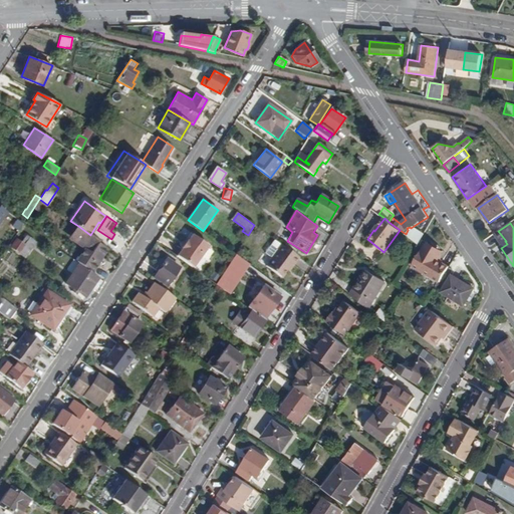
[(91,272),(106,249),(93,240),(94,238),(90,235),(78,226),(71,236),(83,244),(81,247),(84,249),(77,261),(79,263),(91,272)]
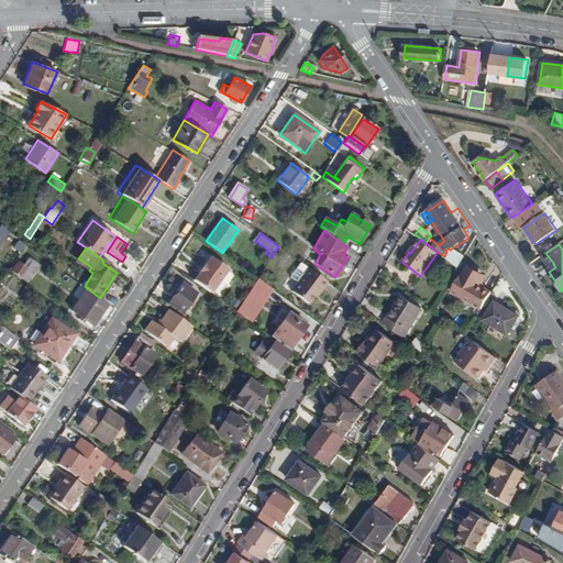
[(12,269),(28,282),(40,265),(30,257),(24,265),(19,261),(12,269)]
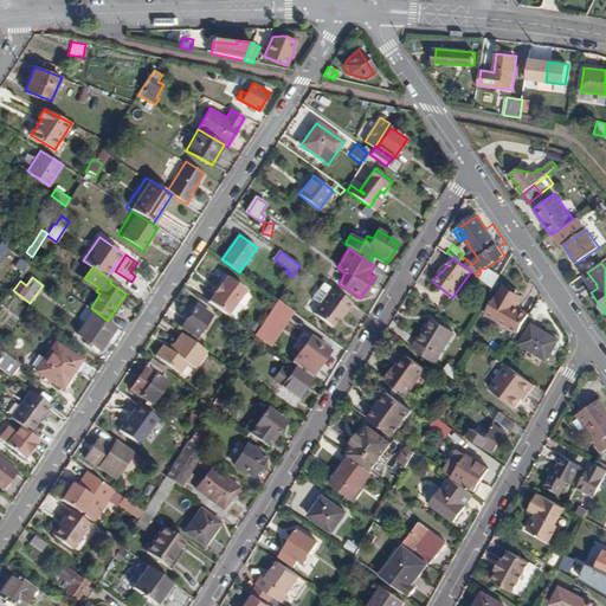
[(208,302),(227,315),(245,290),(226,277),(220,285),(219,284),(213,292),(214,294),(208,302)]
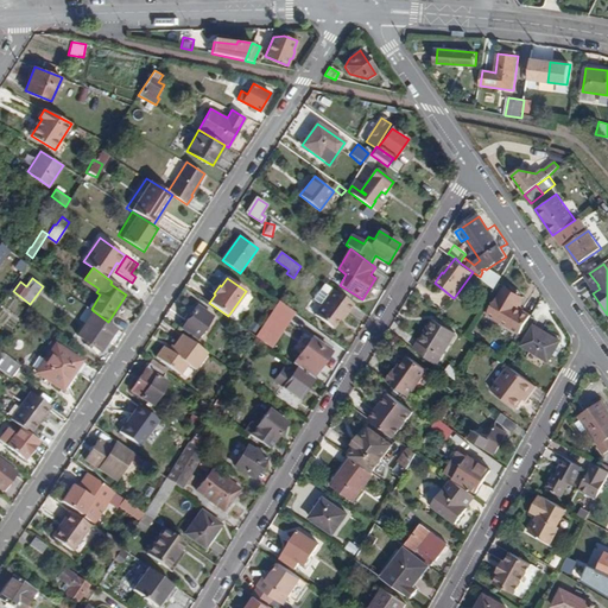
[(96,292),(99,289),(84,279),(82,283),(96,292)]
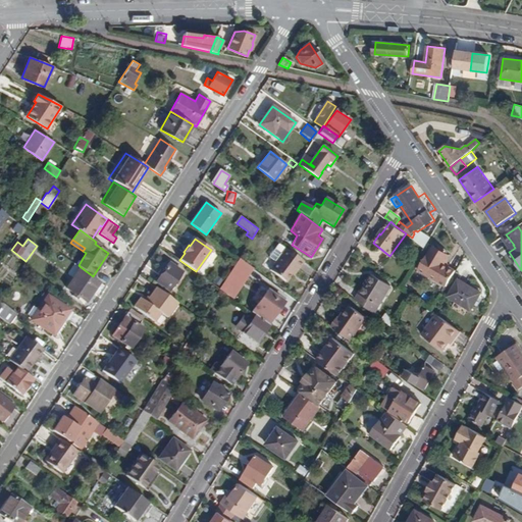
[(285,249),(279,244),(269,258),(276,262),(285,249)]
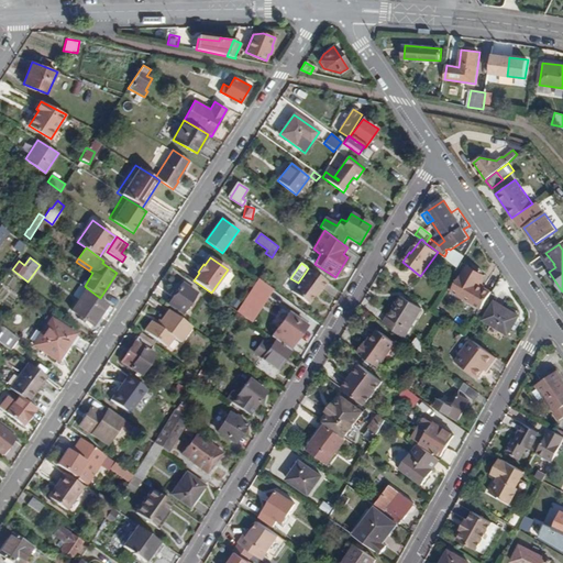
[(485,278),(486,275),(470,265),(468,268),(485,278)]
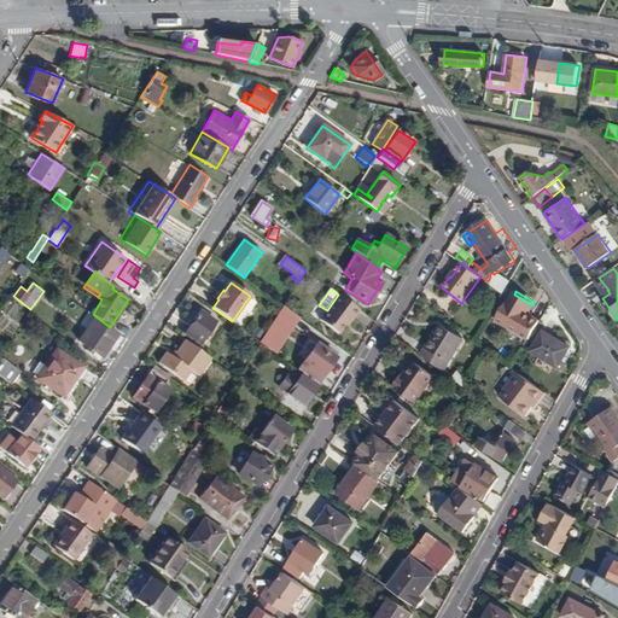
[(350,324),(360,310),(339,295),(338,295),(320,321),(338,334),(344,325),(347,321),(350,324)]
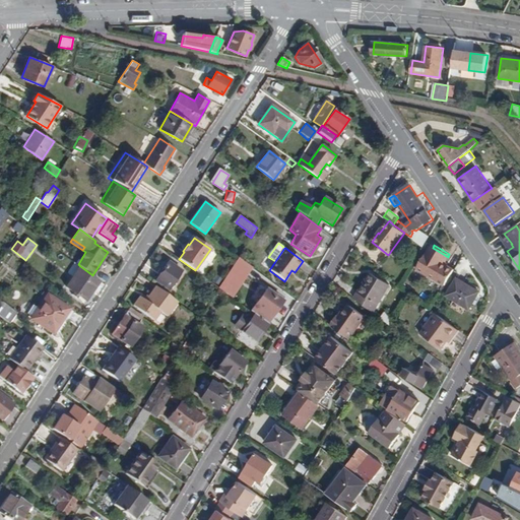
[(446,285),(455,270),(448,266),(444,263),(446,259),(448,257),(433,248),(429,255),(427,254),(417,271),(429,277),(430,275),(446,285)]
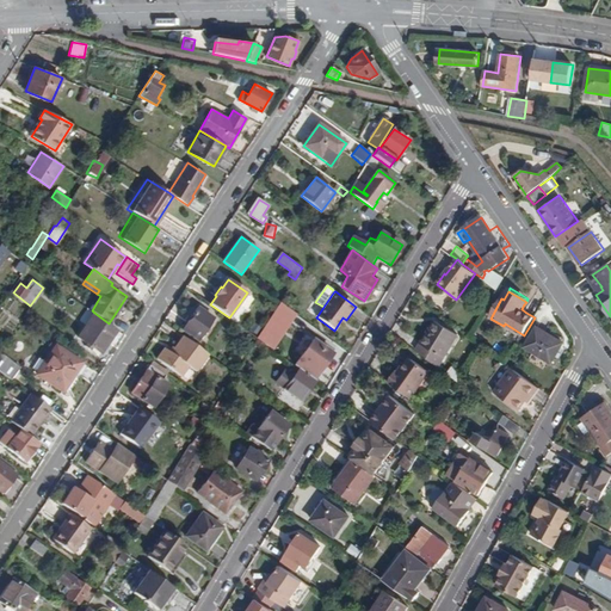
[(257,338),(275,350),(296,315),(279,303),(257,338)]
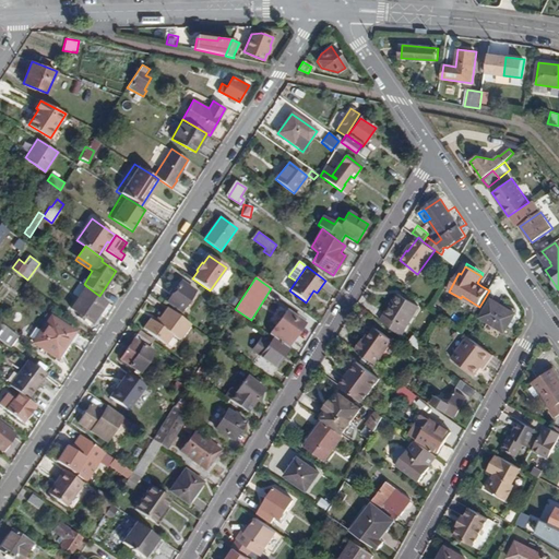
[(187,304),(190,306),(193,301),(190,299),(195,290),(181,282),(168,302),(181,311),(187,304)]
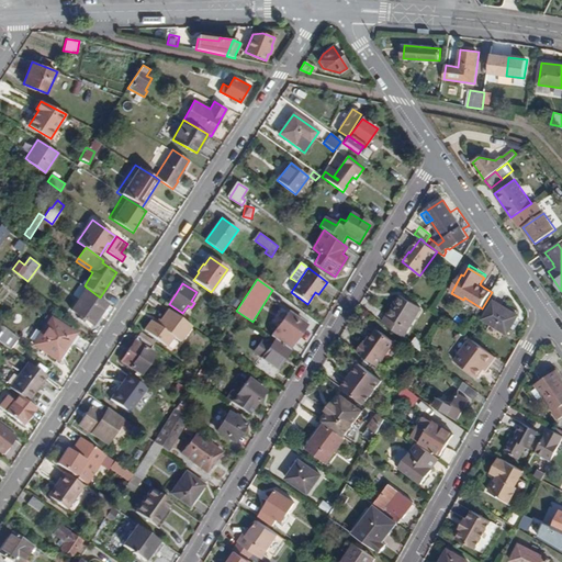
[(93,325),(109,303),(100,298),(87,288),(72,310),(93,325)]
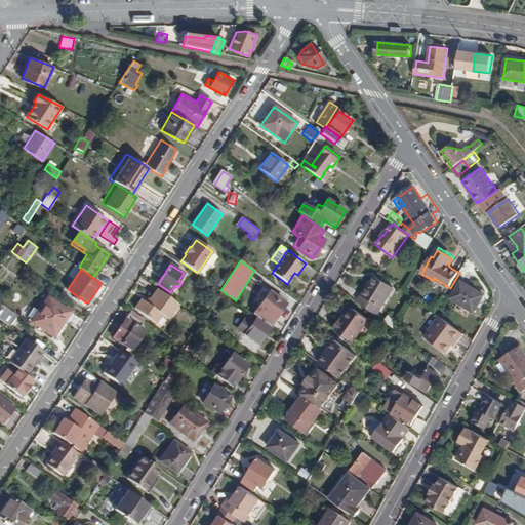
[(359,301),(378,316),(394,289),(374,277),(359,301)]
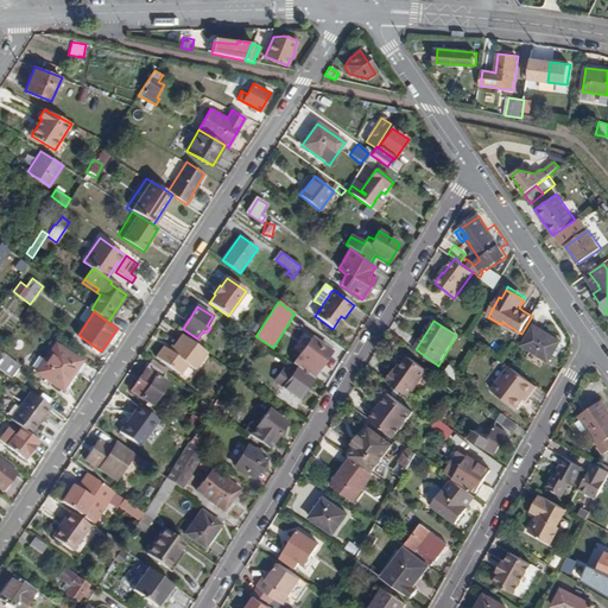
[(559,352),(557,350),(562,342),(534,325),(523,347),(549,363),(555,354),(557,355),(559,352)]
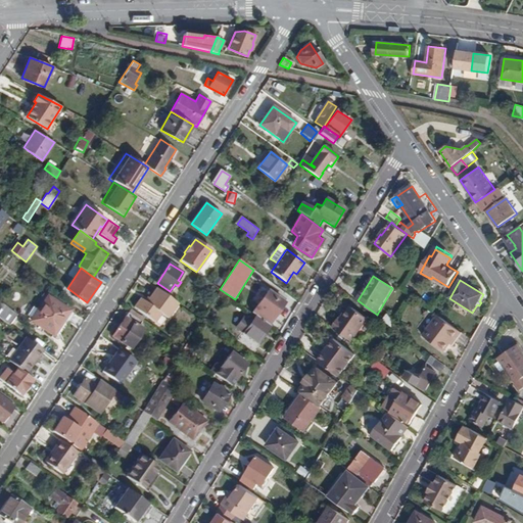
[(161,313),(169,318),(179,303),(156,287),(146,301),(141,297),(135,306),(155,322),(161,313)]
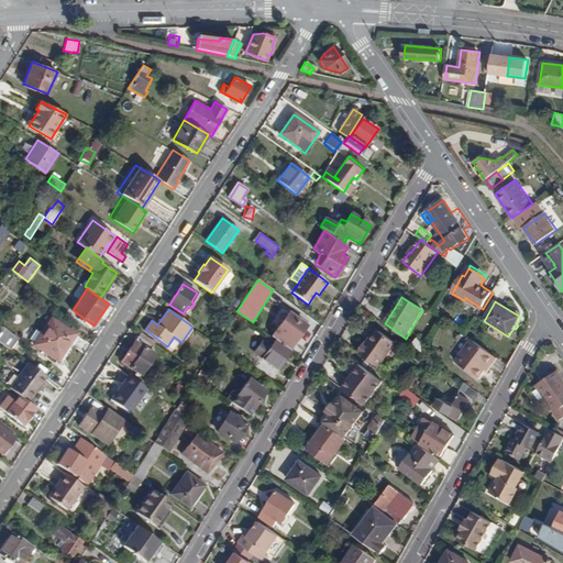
[(275,340),(290,350),(307,326),(289,312),(272,337),(275,340)]
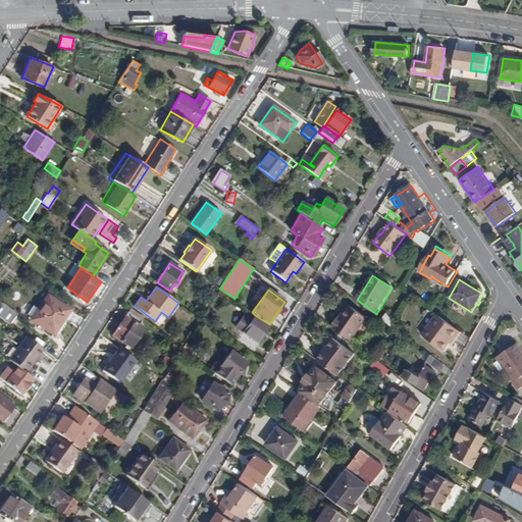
[(60,324),(69,309),(48,295),(39,309),(60,324)]
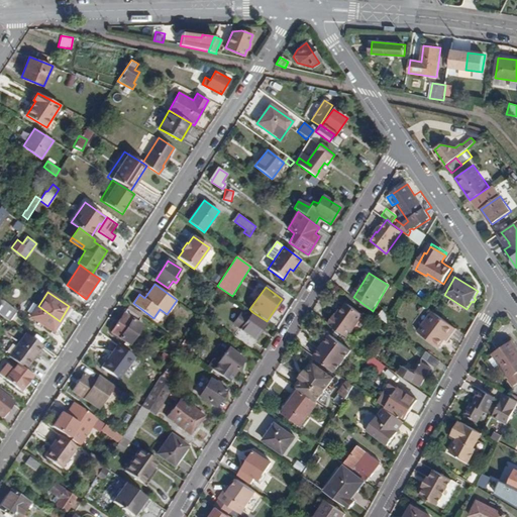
[(0,313),(10,321),(18,309),(2,298),(0,299),(0,313)]
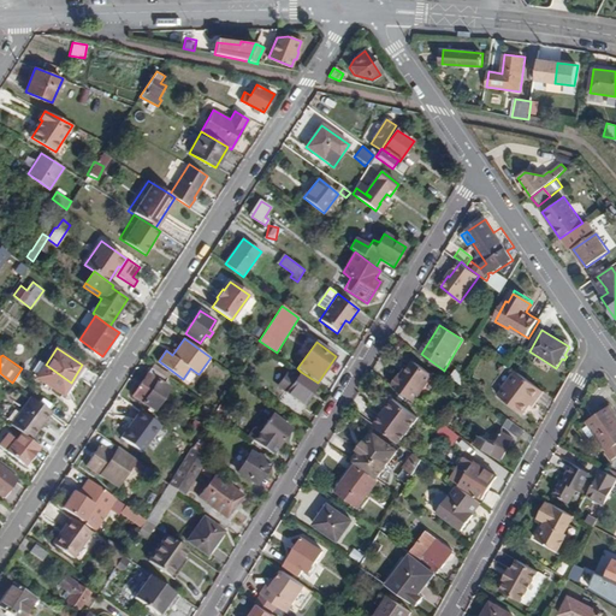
[(64,394),(71,383),(46,365),(41,361),(35,371),(40,374),(37,378),(64,394)]
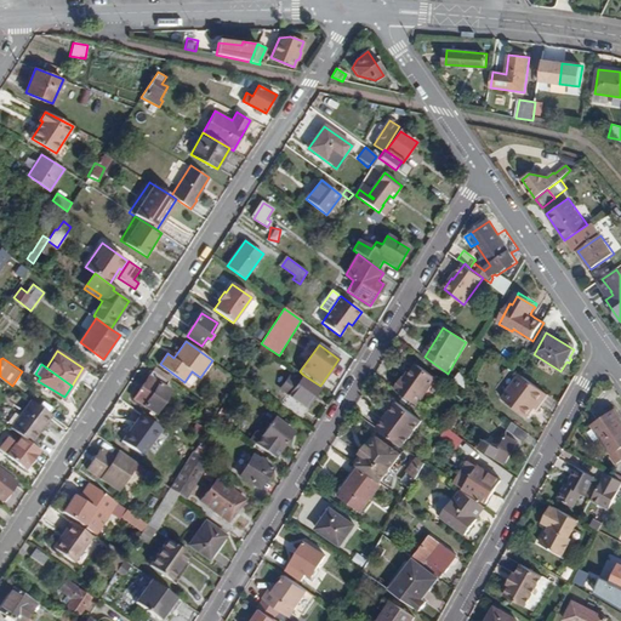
[(396,388),(419,405),(438,379),(419,365),(412,374),(408,380),(405,379),(404,377),(396,388)]
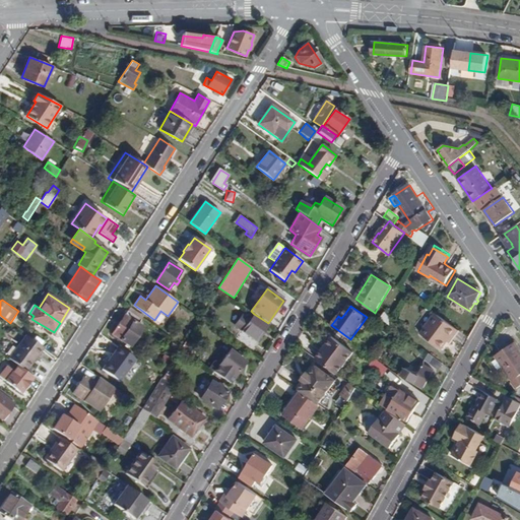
[(141,320),(143,317),(130,308),(129,310),(141,320)]
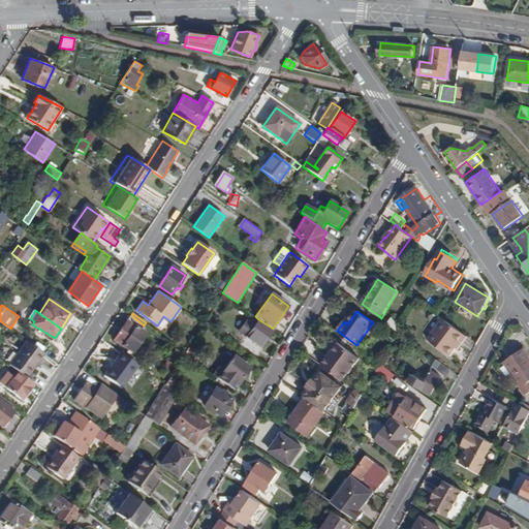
[(146,334),(142,330),(144,325),(131,315),(114,341),(132,352),(146,334)]
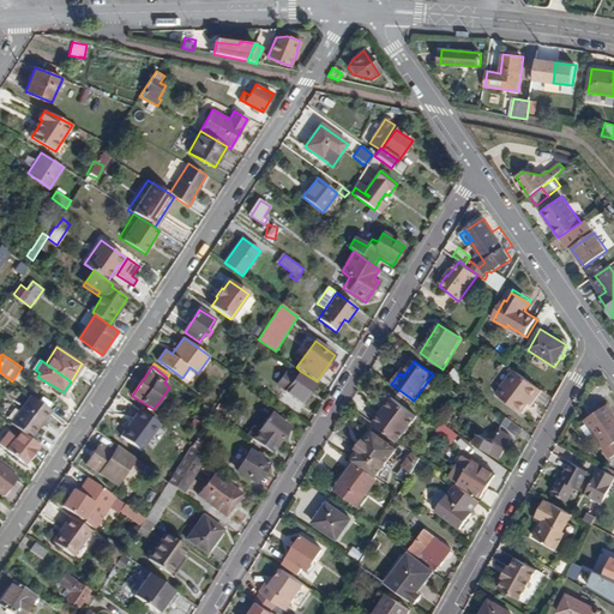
[(464,385),(468,378),(455,368),(450,375),(464,385)]
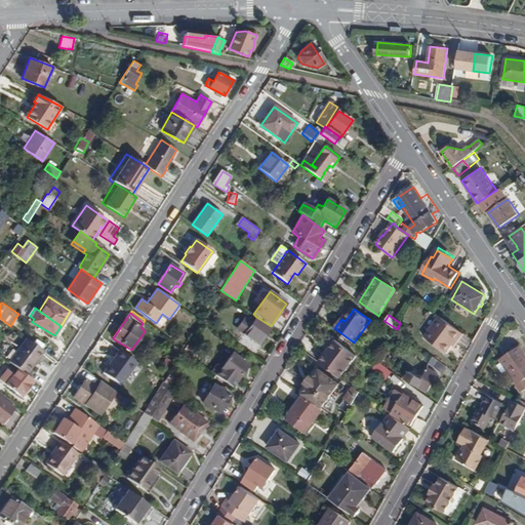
[(455,346),(463,334),(440,316),(426,336),(446,352),(452,344),(455,346)]
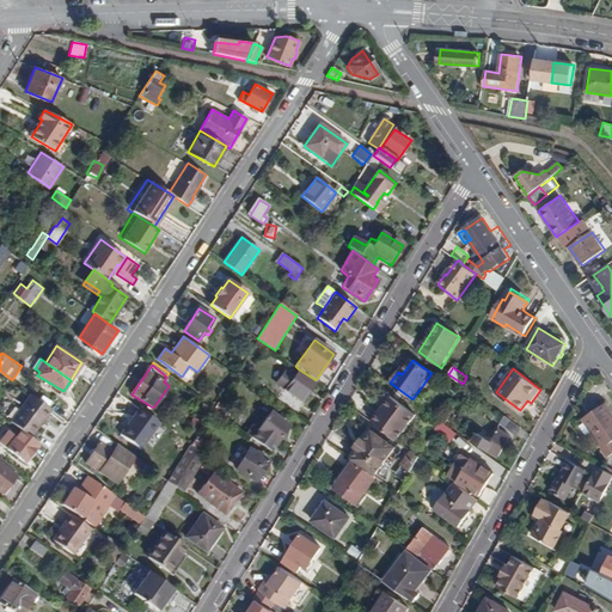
[(293,415),(301,402),(316,380),(299,369),(294,377),(287,373),(283,373),(279,383),(279,386),(285,390),(276,403),(293,415)]
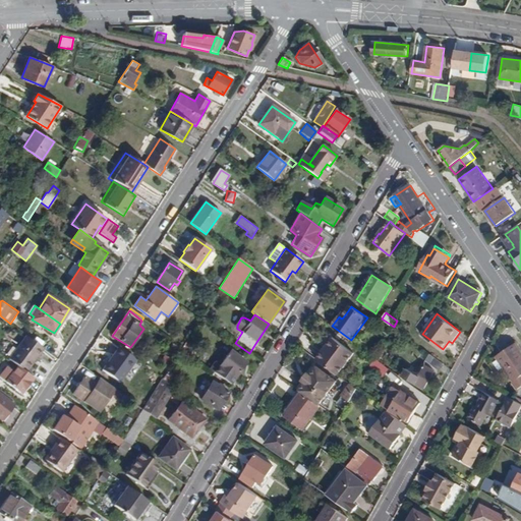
[(404,331),(407,326),(399,321),(396,327),(404,331)]
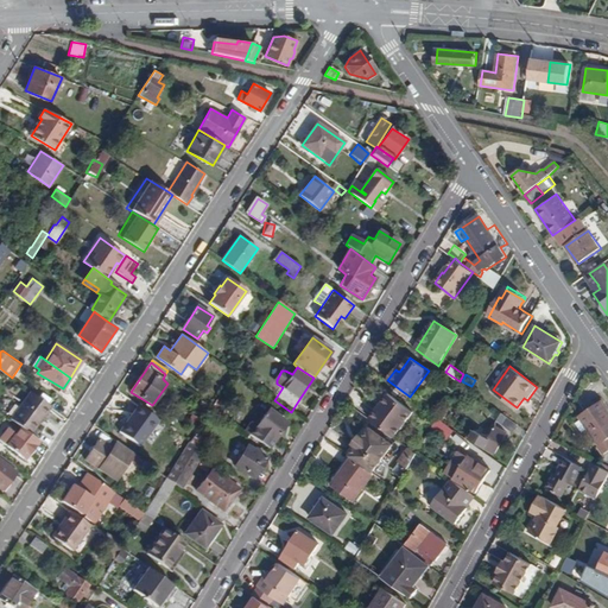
[(20,426),(31,434),(51,407),(31,392),(11,419),(20,426)]
